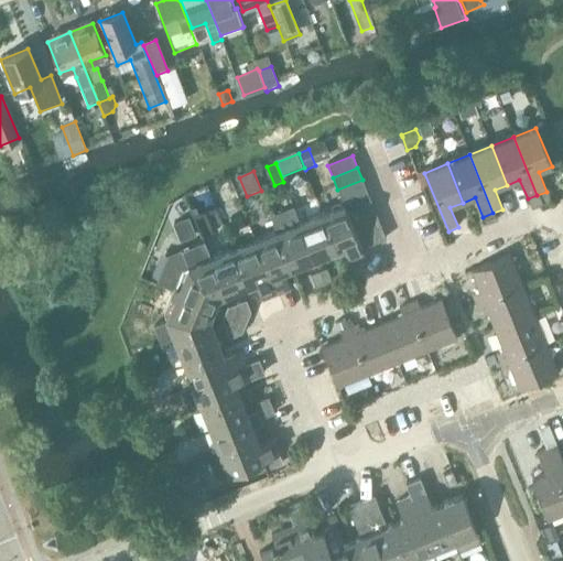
[(363,180),(337,190),(342,202),(367,192),(363,180)]
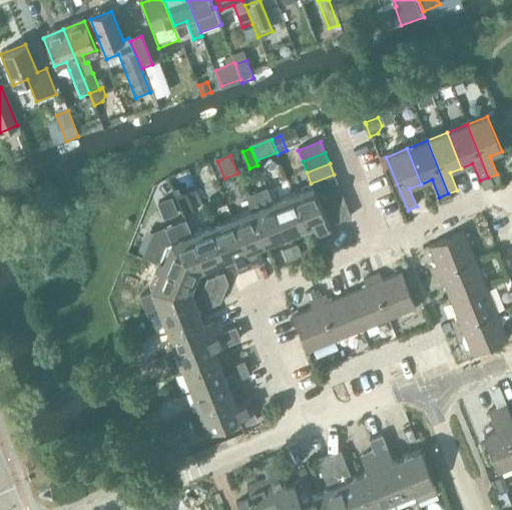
[(334,174),(311,183),(313,187),(316,194),(338,185),(334,174)]
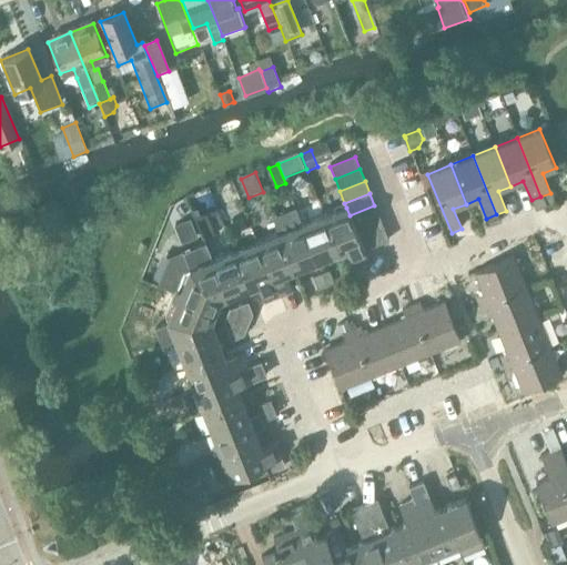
[(550,193),(540,197),(545,209),(546,210),(548,209),(556,205),(550,193)]
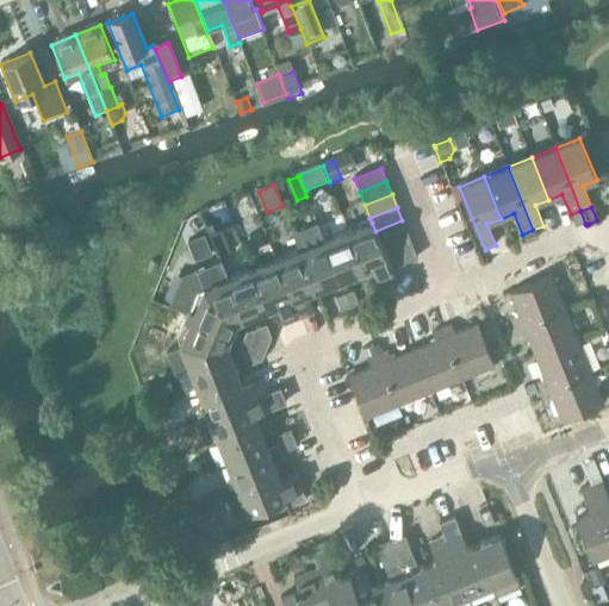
[(580,211),(571,214),(576,227),(585,224),(580,211)]
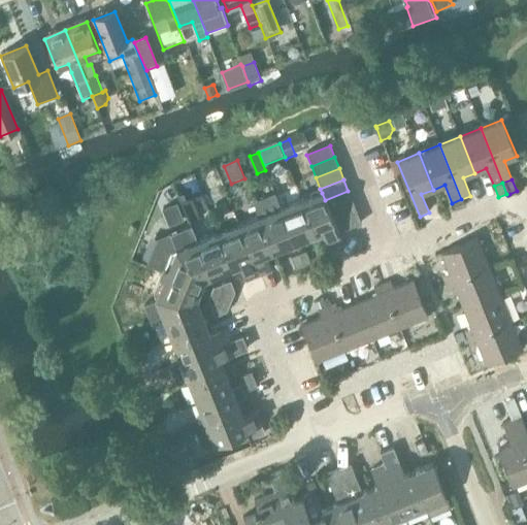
[(348,191),(325,200),(329,211),(353,202),(348,191)]
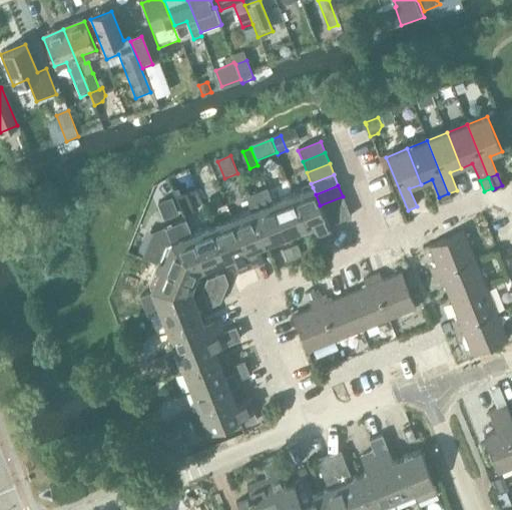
[(313,187),(293,195),(307,228),(313,225),(319,241),(333,236),(329,227),(325,216),(320,205),(316,194),(313,187)]
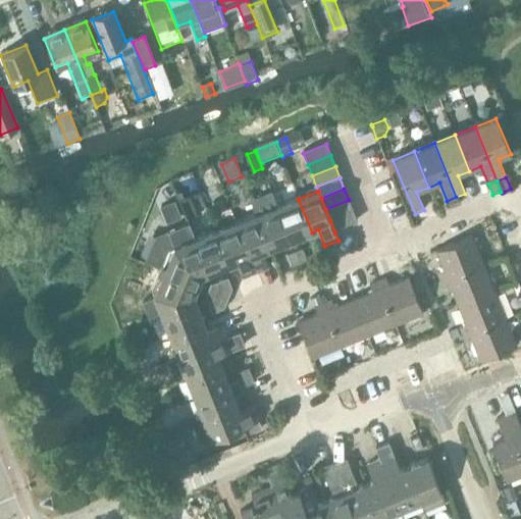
[(273,196),(252,204),(256,215),(270,249),(291,241),(277,207),(278,207),(273,196)]
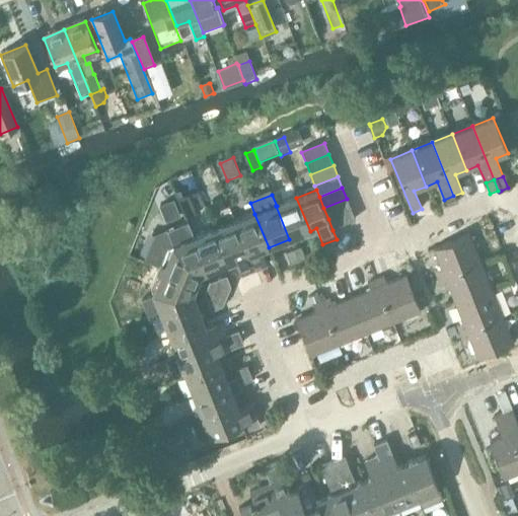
[(277,206),(276,206),(289,239),(310,231),(296,198),(277,206)]
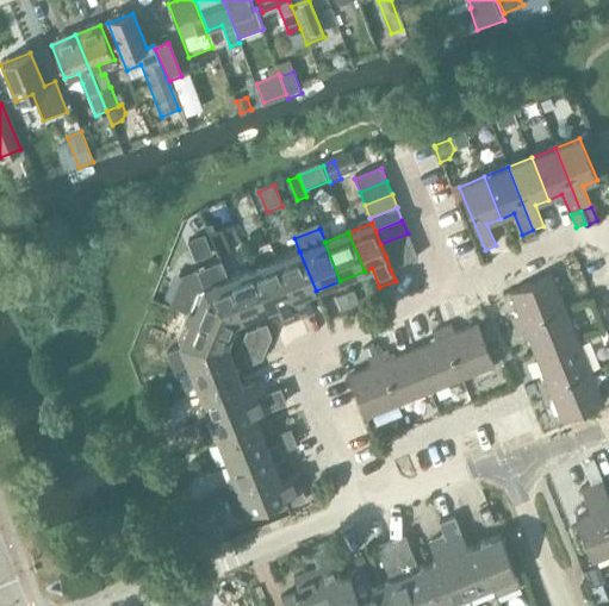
[(534,232),(524,236),(527,244),(538,241),(534,232)]
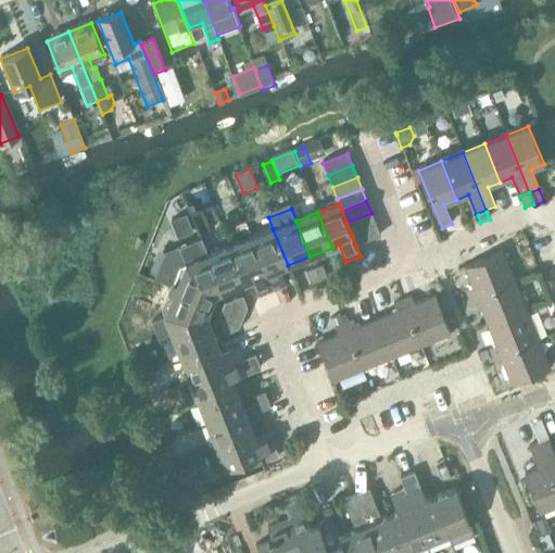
[(201,213),(194,216),(197,223),(204,220),(201,213)]
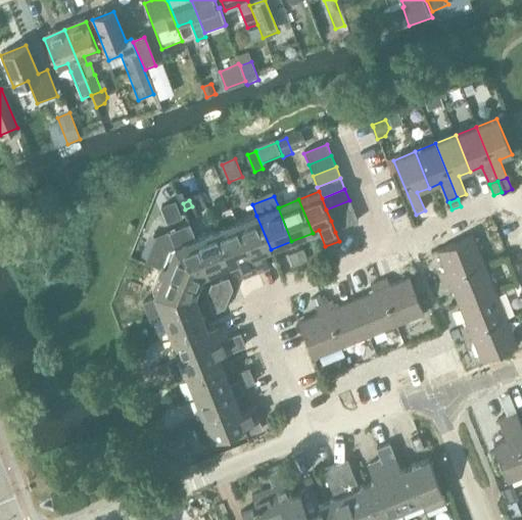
[(349,200),(326,209),(331,221),(353,210),(349,200)]
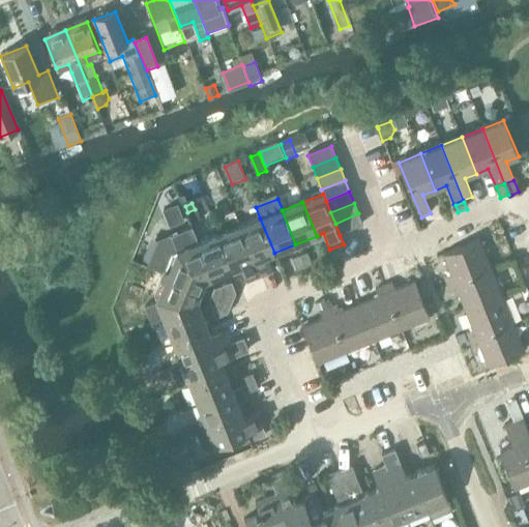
[(178,206),(165,211),(171,228),(185,223),(178,206)]
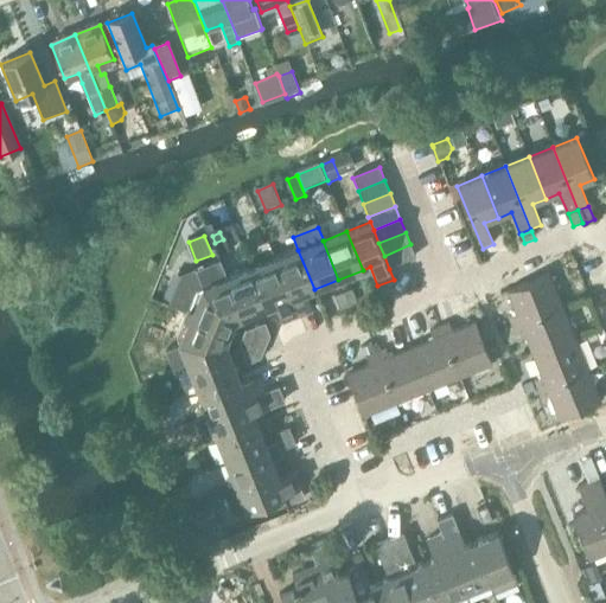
[(410,244),(384,256),(389,269),(409,261),(415,258),(410,244)]
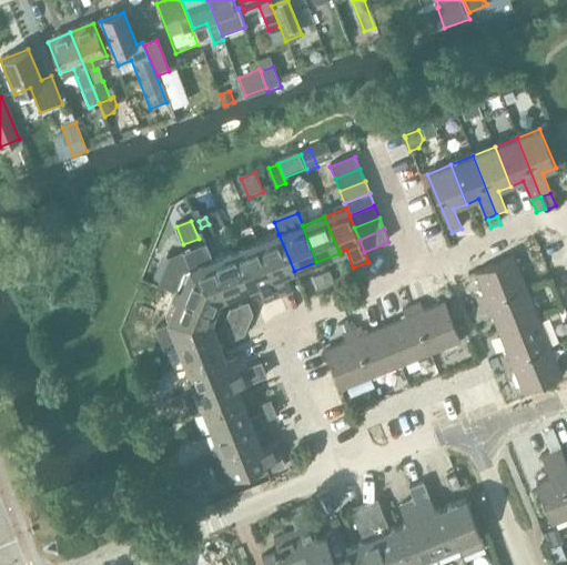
[(279,234),(256,244),(280,298),(293,292),(285,274),(294,271),(279,234)]
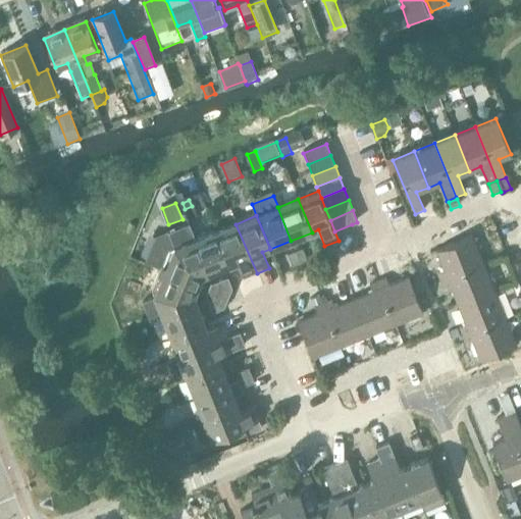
[(236,224),(215,232),(229,266),(237,263),(243,278),(257,273),(236,224)]
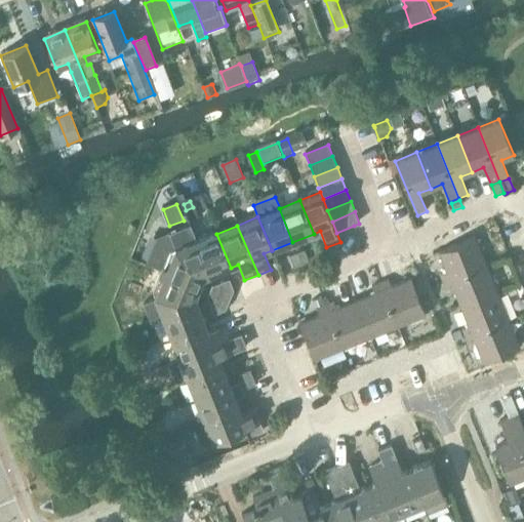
[(158,240),(148,265),(164,272),(163,273),(199,288),(204,275),(208,274),(196,242),(197,241),(191,227),(158,240)]
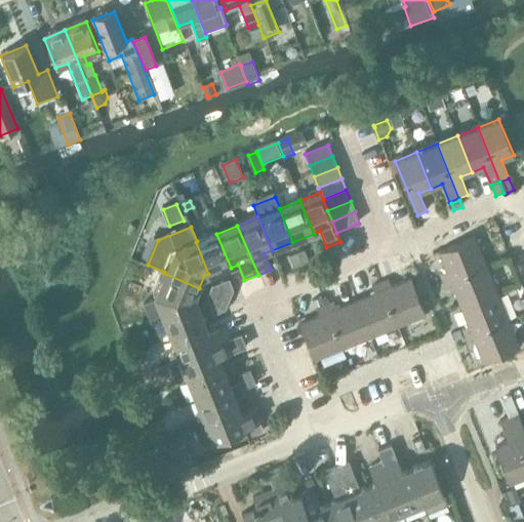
[(197,241),(196,242),(208,274),(210,276),(231,268),(216,234),(197,241)]
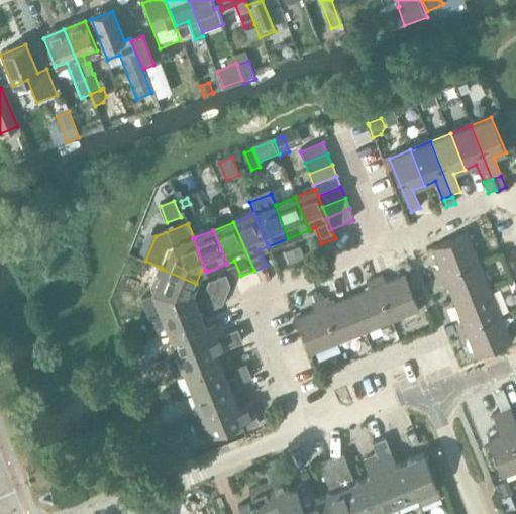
[(437,280),(479,263),(468,235),(432,248),(440,269),(433,271),(437,280)]
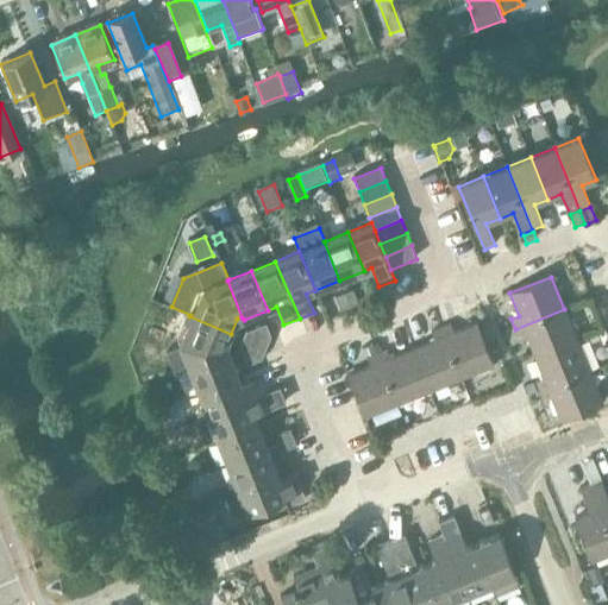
[(351,307),(358,304),(352,291),(345,295),(351,307)]
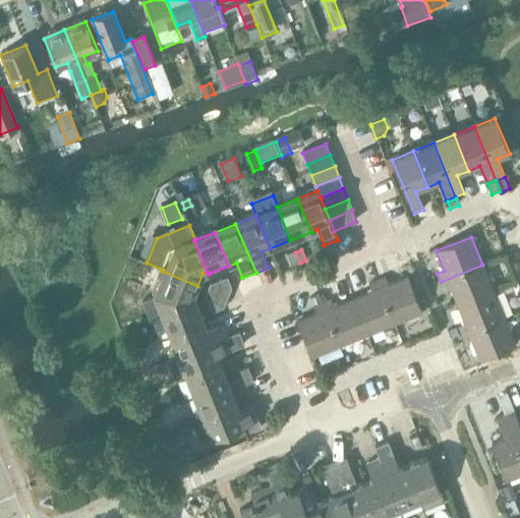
[(300,263),(295,252),(287,255),(292,267),(300,263)]
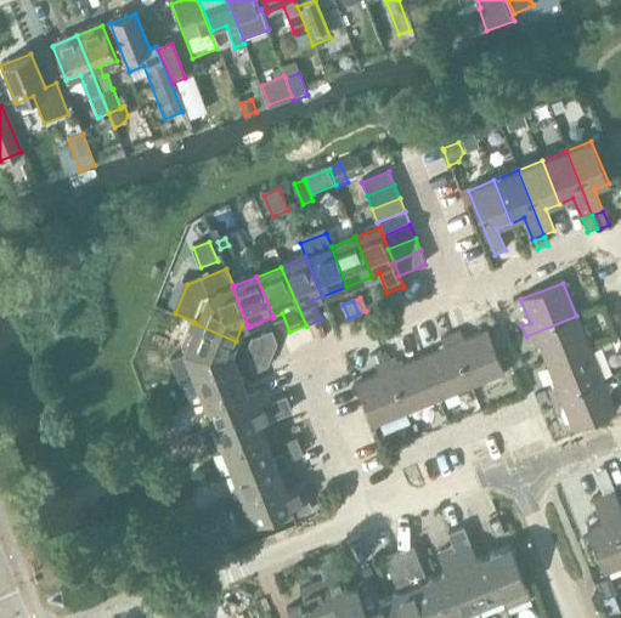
[(547,366),(590,349),(576,316),(526,336),(530,346),(537,342),(547,366)]
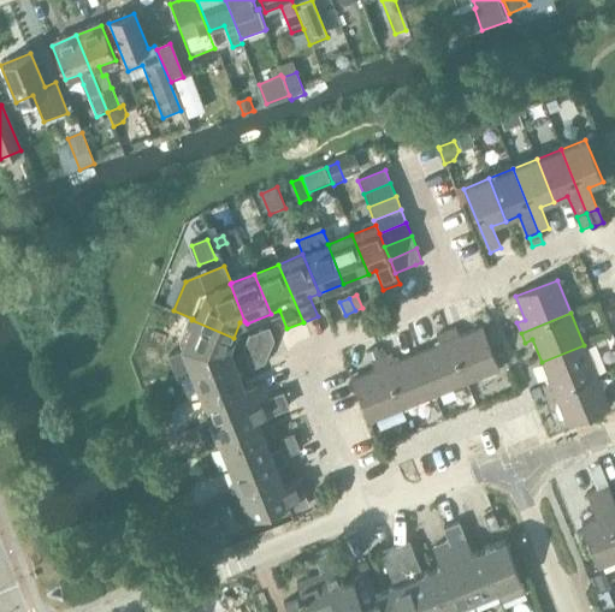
[(182,350),(169,356),(178,380),(191,374),(229,360),(226,354),(234,338),(191,320),(189,320),(187,325),(179,343),(182,350)]
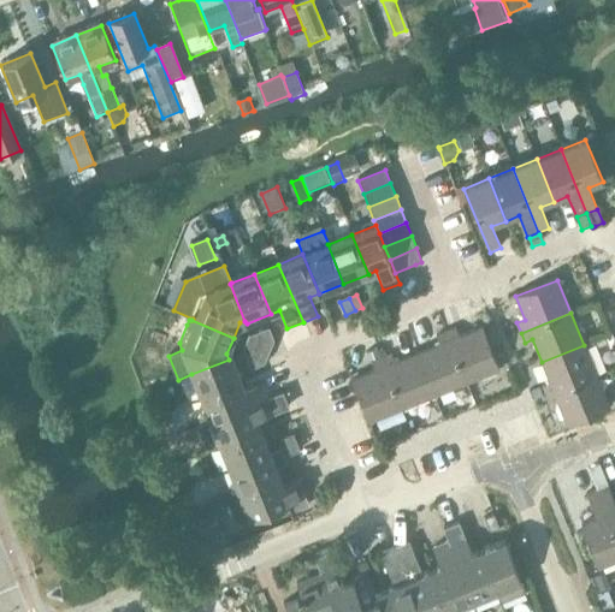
[(445,333),(466,385),(500,372),(483,328),(459,338),(455,330),(445,333)]
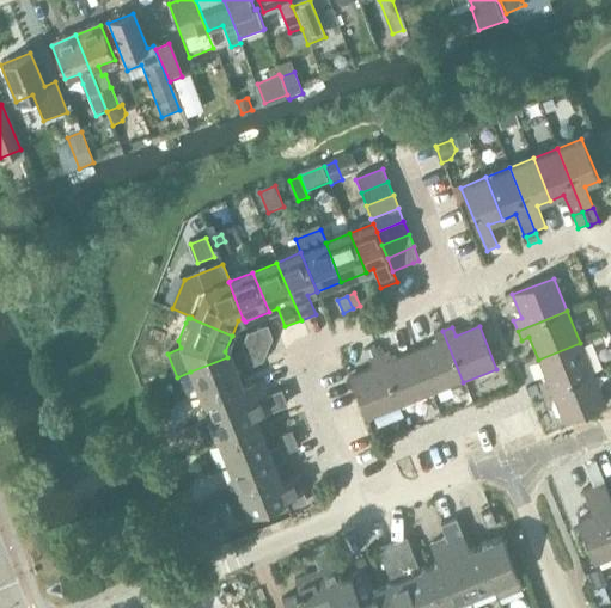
[(256,332),(258,336),(272,342),(273,339),(268,327),(256,332)]
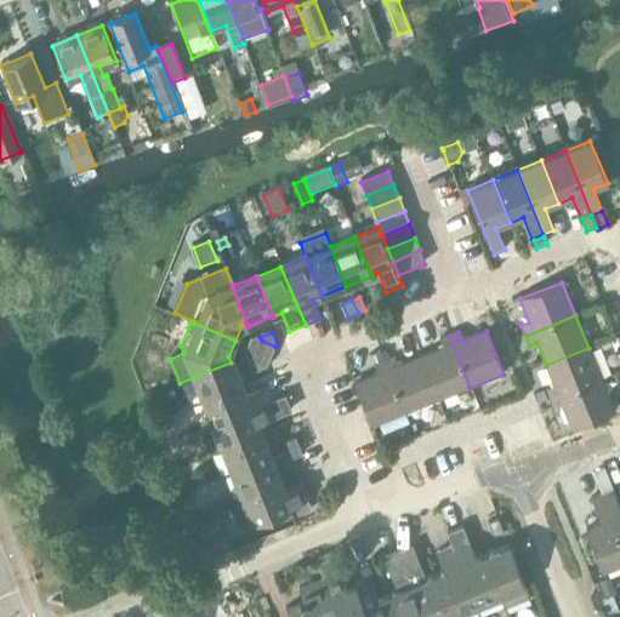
[(420,358),(438,400),(470,388),(449,336),(439,341),(443,348),(420,358)]
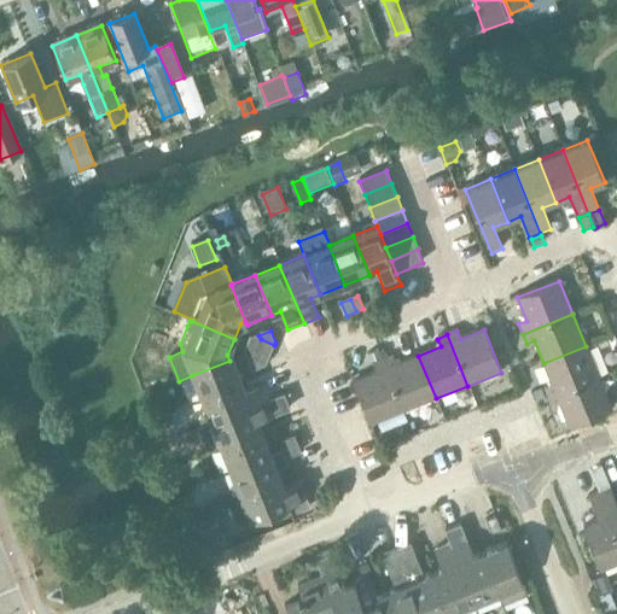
[(257,349),(261,339),(258,335),(250,339),(248,344),(257,349)]
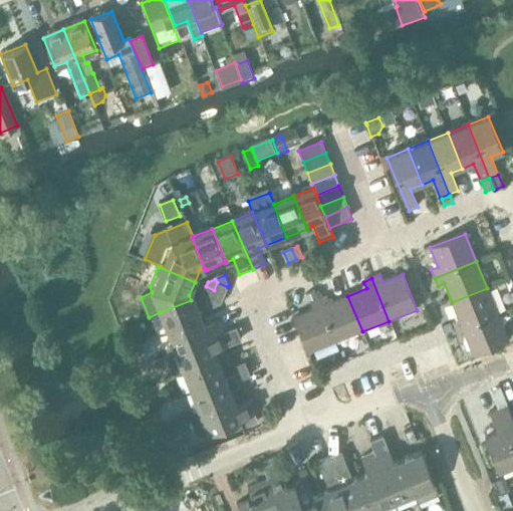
[(217,282),(214,290),(225,294),(228,287),(217,282)]
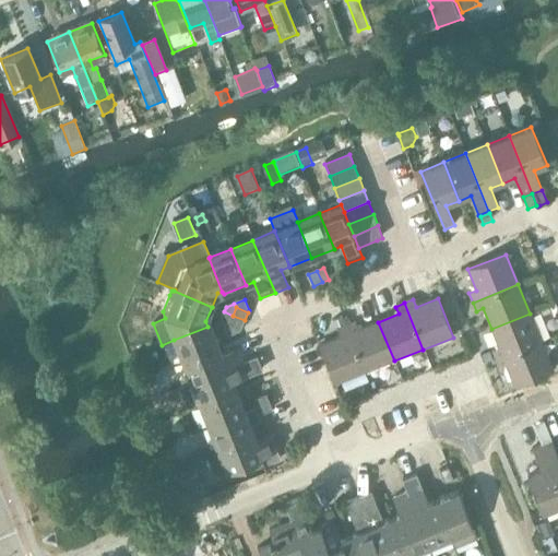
[(233,316),(224,311),(221,319),(224,327),(228,324),(233,316)]
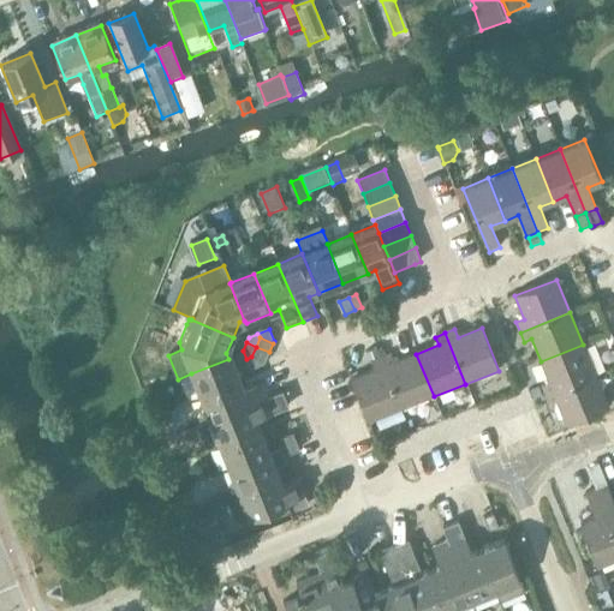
[(546,396),(596,376),(583,345),(541,361),(550,383),(542,387),(546,396)]
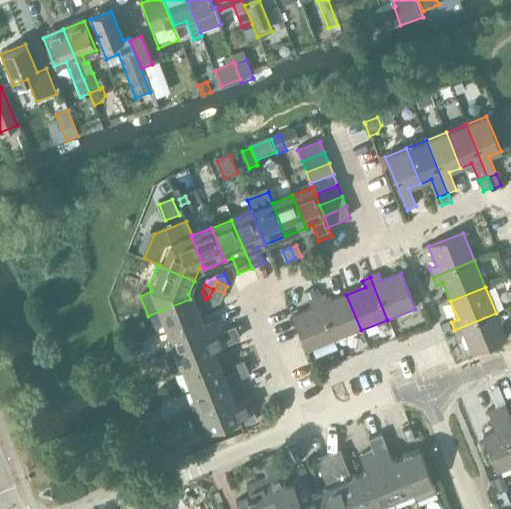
[(213,289),(209,297),(220,302),(224,293),(213,289)]
